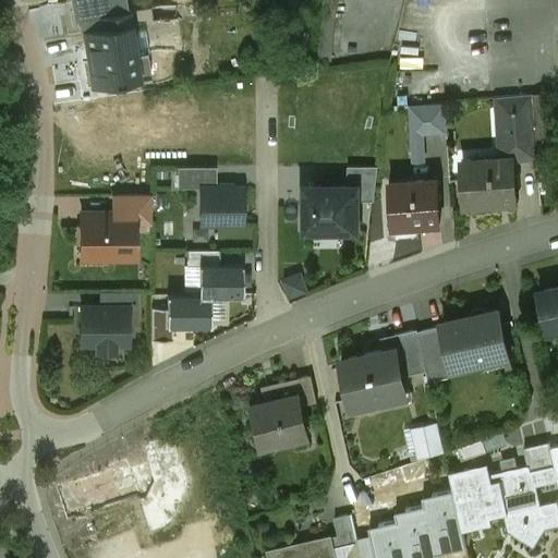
[(71,0),(74,21),(101,16),(128,12),(125,0),(71,0)]
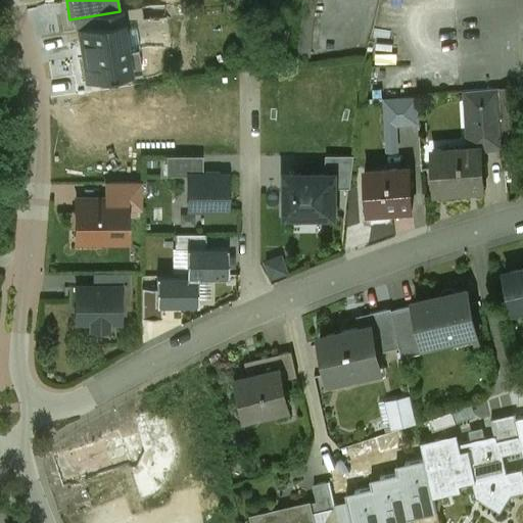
[(141,8),(120,11),(123,27),(144,24),(141,8)]
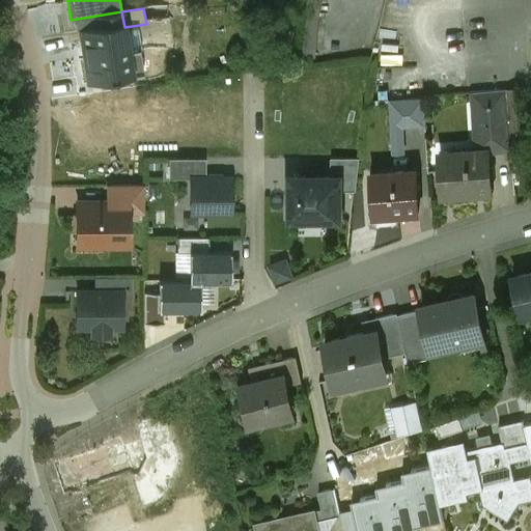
[(121,11),(96,16),(99,26),(81,29),(89,83),(117,79),(117,78),(142,74),(139,51),(128,53),(124,27),(121,11)]
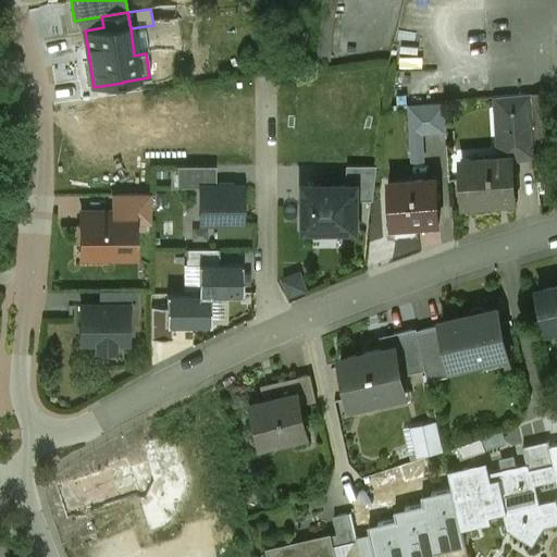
[(531,93),(496,96),(497,103),(498,103),(500,127),(498,127),(498,132),(534,130),(531,95),(531,93)]
